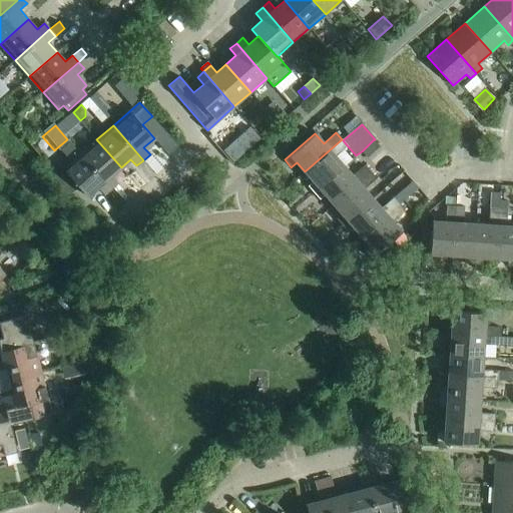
[(96,139),(80,153),(111,188),(117,183),(111,176),(121,167),(96,139)]
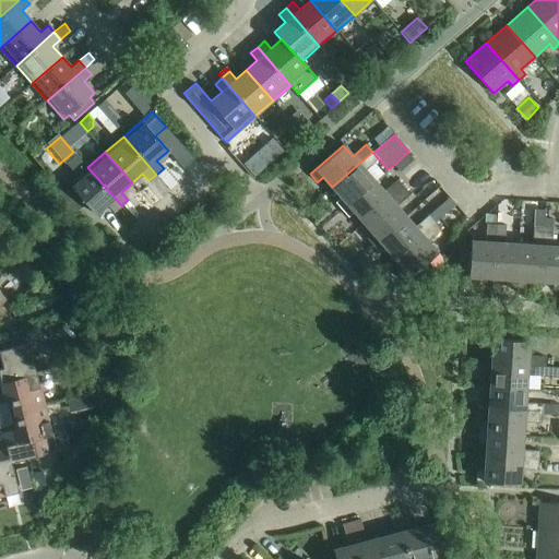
[(335,203),(342,210),(375,181),(366,170),(379,159),(373,153),(372,152),(332,187),(341,198),(335,203)]
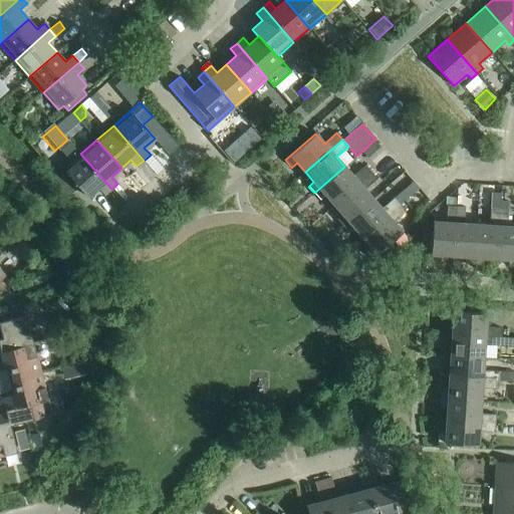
[(368,159),(379,148),(373,141),(362,152),(368,159)]
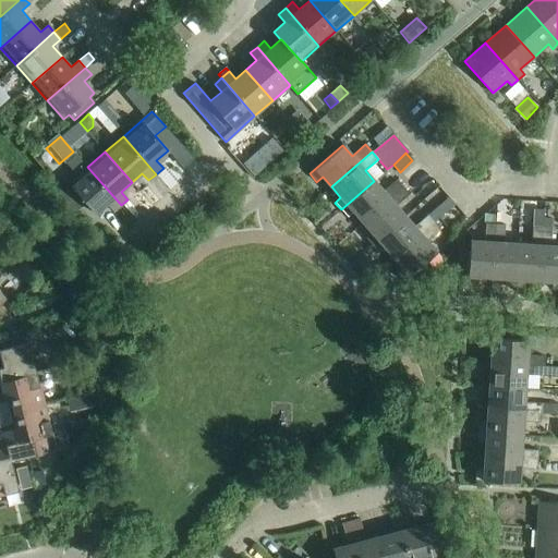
[(121,205),(87,167),(76,155),(65,164),(76,177),(69,183),(96,214),(107,204),(113,211),(121,205)]
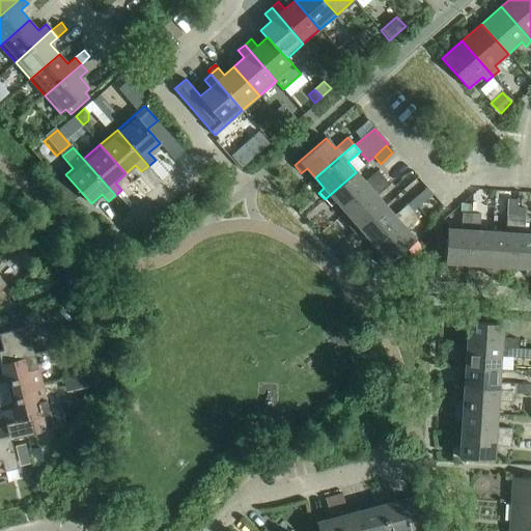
[(336,201),(344,212),(384,177),(378,171),(365,182),(356,172),(325,199),(331,206),(336,201)]
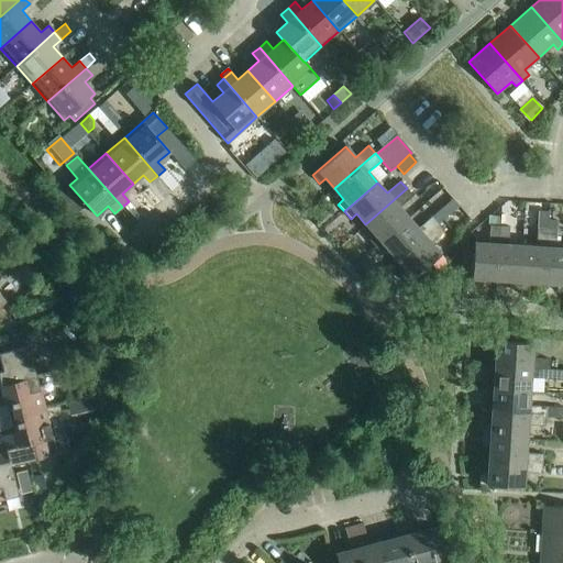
[(368,240),(375,247),(409,218),(399,208),(412,196),(407,188),(365,224),(375,234),(368,240)]
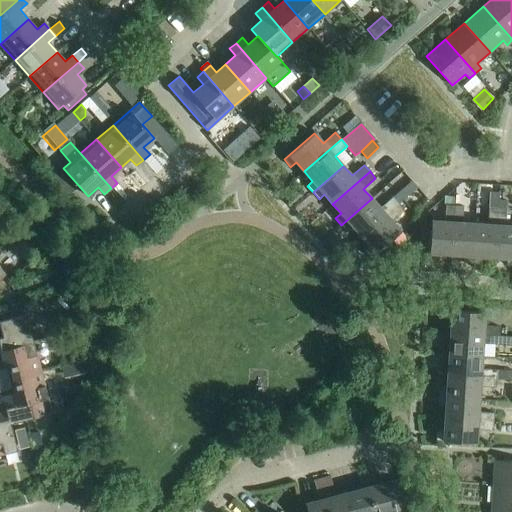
[(451,255),(454,206),(455,197),(446,196),(444,221),(431,220),(428,261),(438,261),(438,254),(451,255)]
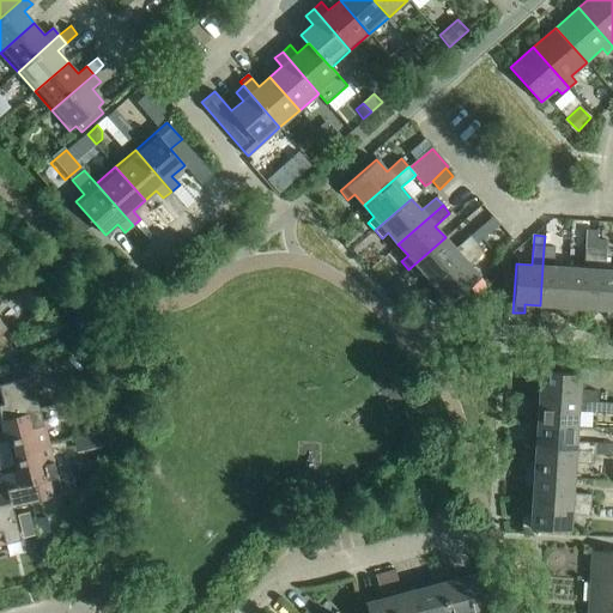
[(423,272),(432,283),(477,244),(469,236),(455,249),(445,237),(408,269),(416,278),(423,272)]
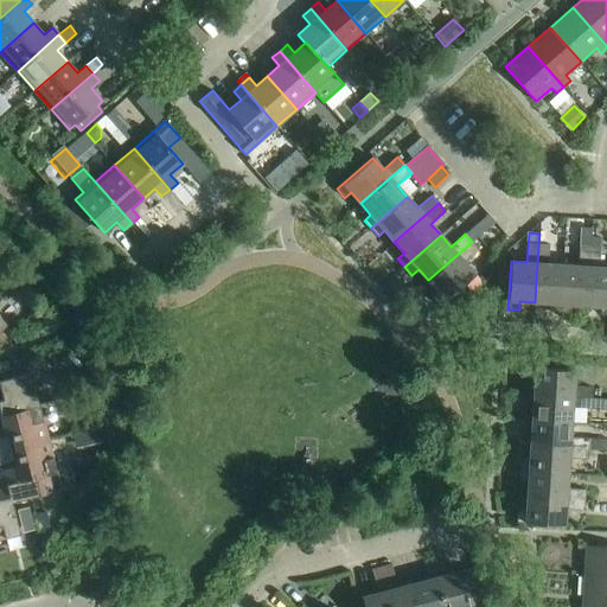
[(570,305),(586,306),(590,238),(580,237),(577,266),(563,264),(560,312),(570,313),(570,305)]
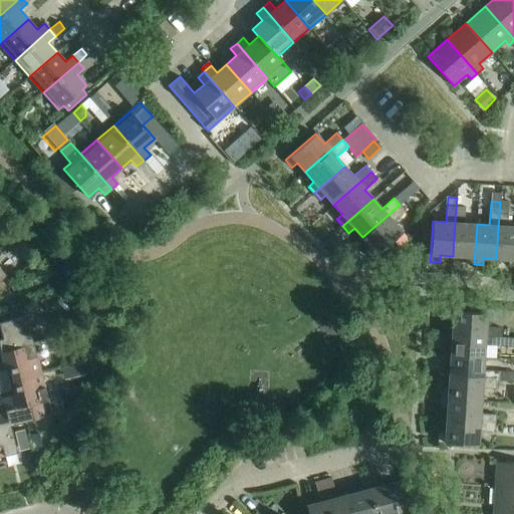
[(508,267),(513,267),(513,226),(507,226),(509,202),(500,202),(496,259),(509,260),(508,267)]
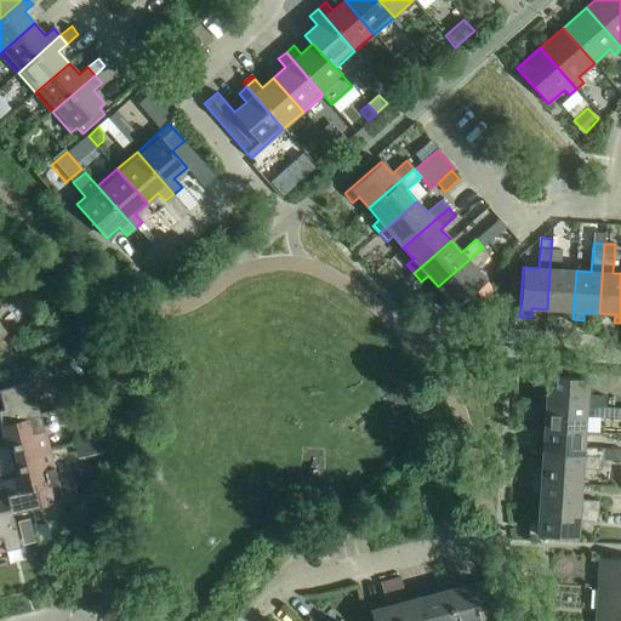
[(483,248),(438,286),(448,298),(442,305),(449,313),(474,290),(483,300),(494,290),(476,268),(490,256),(483,248)]
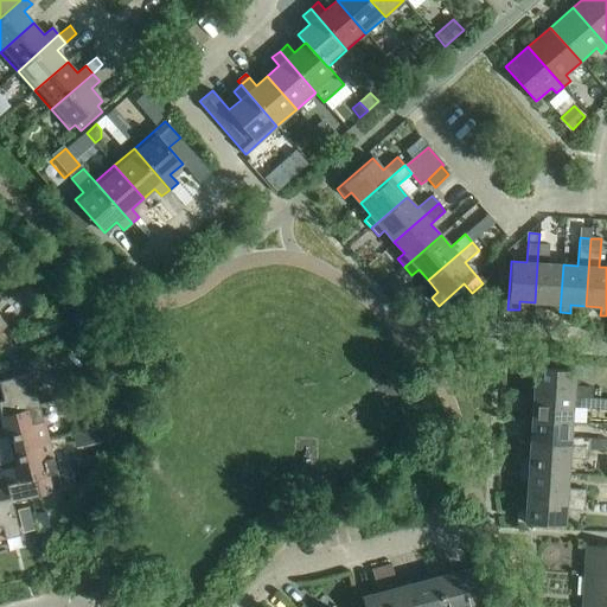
[(549,312),(560,312),(563,264),(548,263),(549,244),(538,244),(535,302),(550,304),(549,312)]
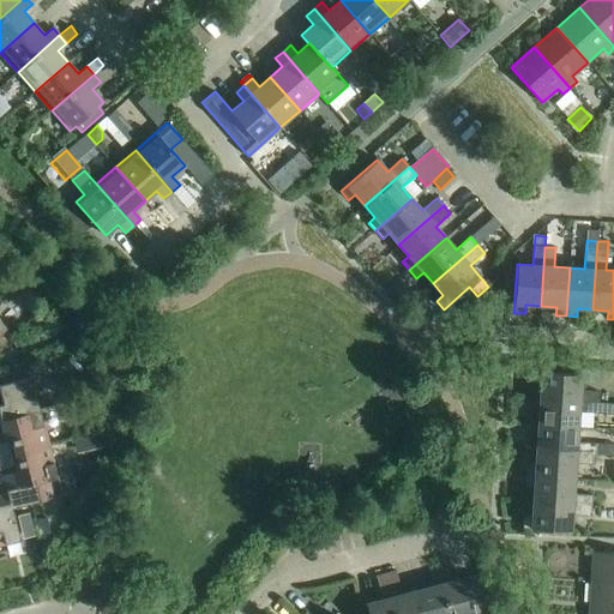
[(540,384),(540,399),(599,403),(599,392),(579,391),(581,374),(533,372),(531,383),(540,384)]
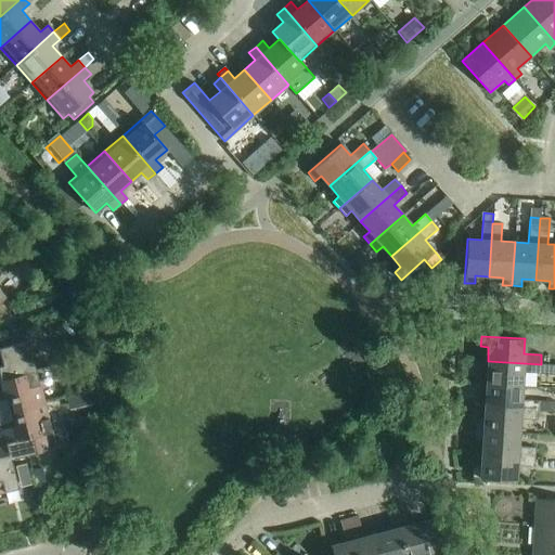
[(0,365),(0,379),(36,371),(28,340),(0,347),(0,355),(2,364),(0,365)]
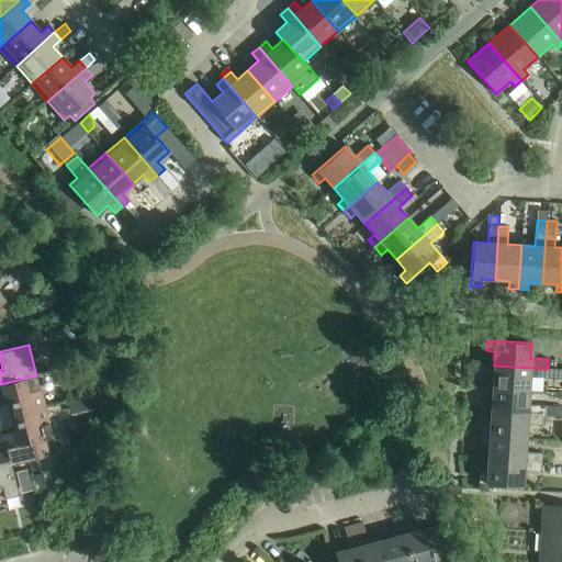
[(485,378),(484,388),(529,391),(529,378),(561,379),(561,369),(548,369),(494,366),(493,379),(485,378)]
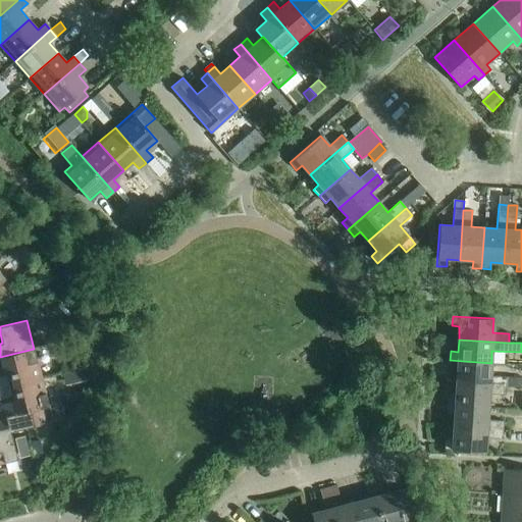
[(0,371),(9,369),(13,384),(41,377),(34,349),(0,357),(0,371)]
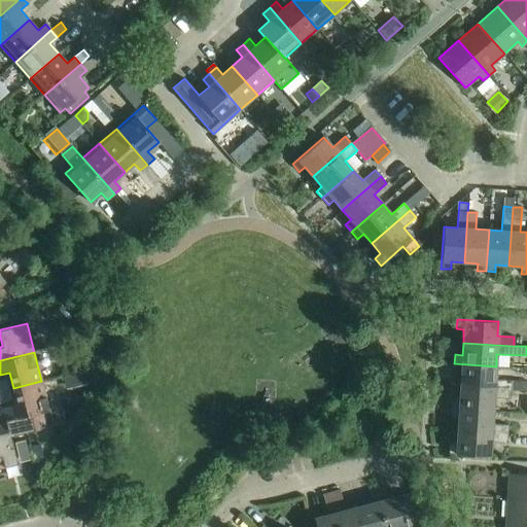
[(460,387),(511,390),(521,390),(522,382),(512,381),(495,380),(496,366),(454,363),(454,373),(461,374),(460,387)]
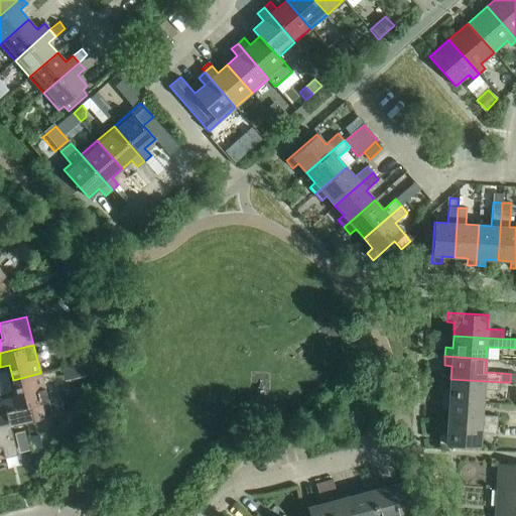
[(2,399),(5,411),(47,400),(40,373),(13,380),(17,395),(2,399)]
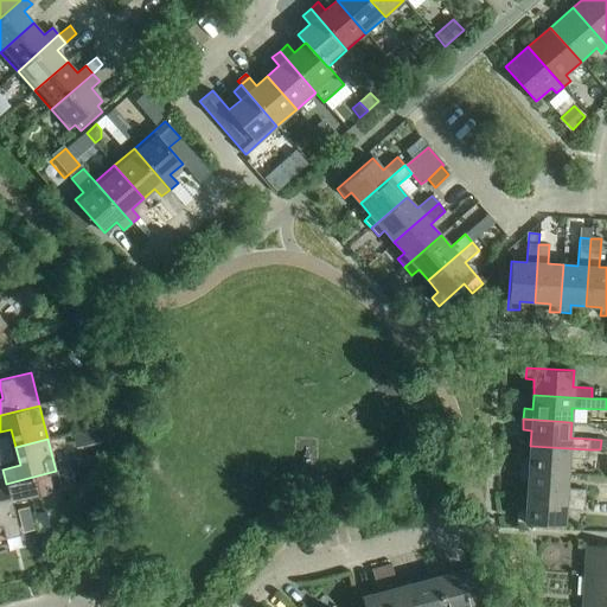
[(521,460),(519,471),(568,473),(569,459),(588,460),(588,449),(530,446),(529,460),(521,460)]
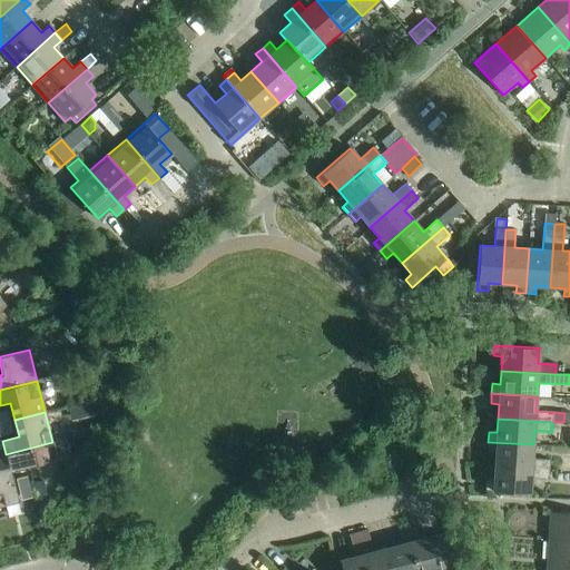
[(0,505),(19,501),(11,472),(49,462),(45,445),(53,443),(52,442),(6,454),(0,455),(0,505)]
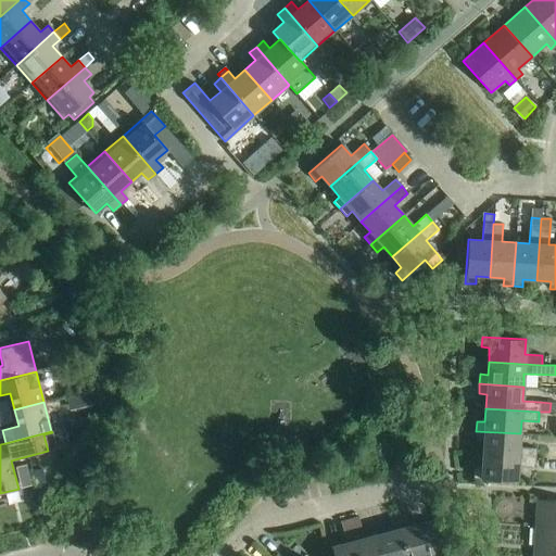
[(483,441),(482,455),(535,458),(536,449),(519,447),(520,433),(476,431),(476,440),(483,441)]
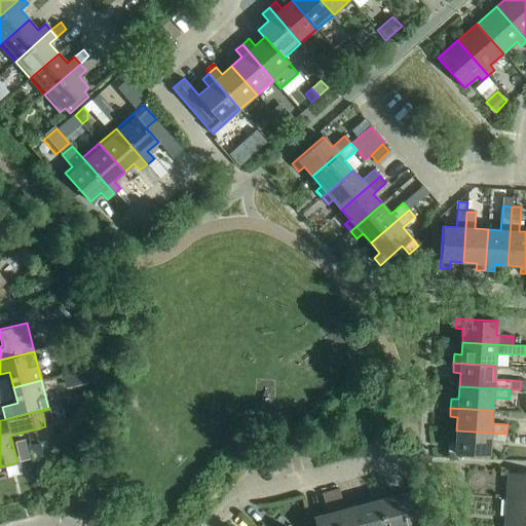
[(506,434),(456,430),(455,443),(448,443),(448,452),(489,455),(490,442),(506,443),(506,434)]
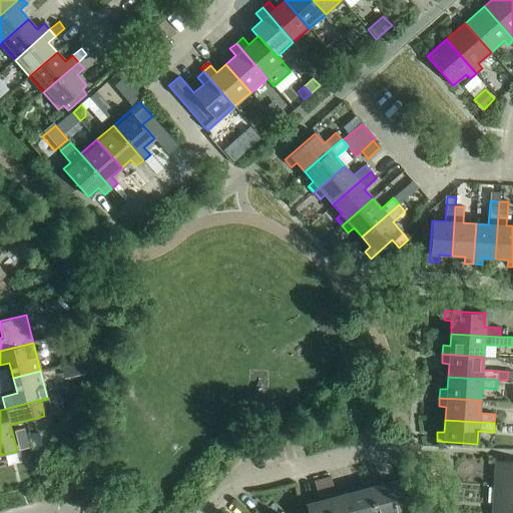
[(512,462),(495,461),(493,487),(512,488),(512,462)]
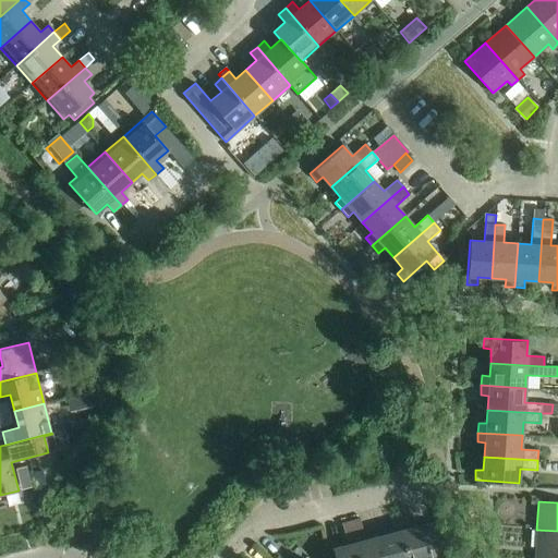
[(409,518),(399,521),(409,557),(434,557),(433,550),(426,525),(425,524),(411,528),(409,518)]
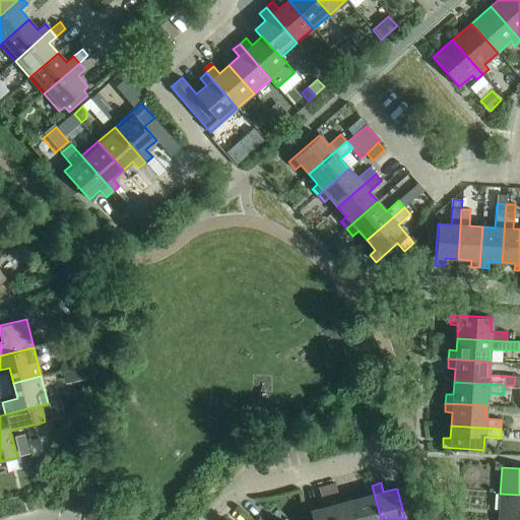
[(335,483),(327,485),(329,497),(338,495),(335,483)]
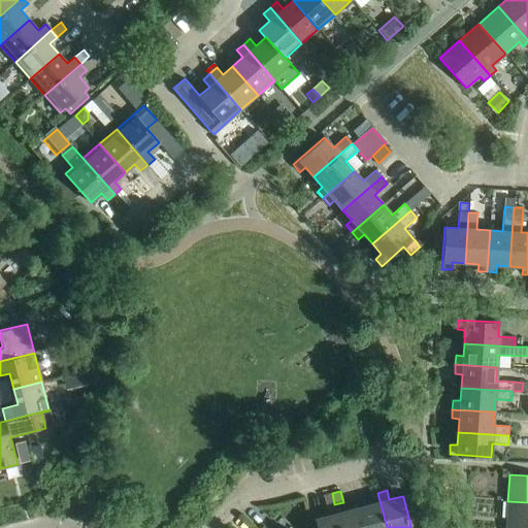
[(332,493),(323,496),(326,506),(334,504),(332,493)]
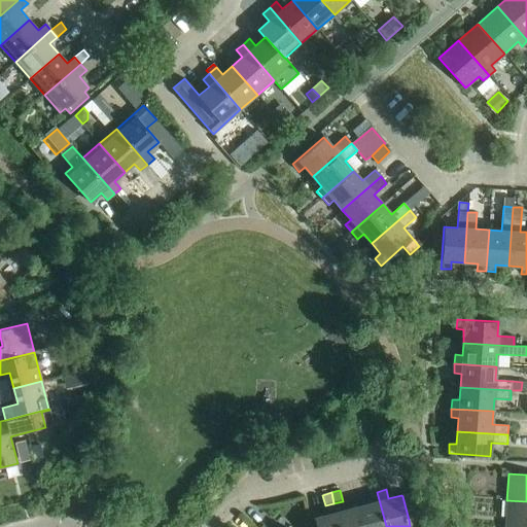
[(371,503),(358,506),(362,526),(386,526),(377,492),(369,494),(371,503)]
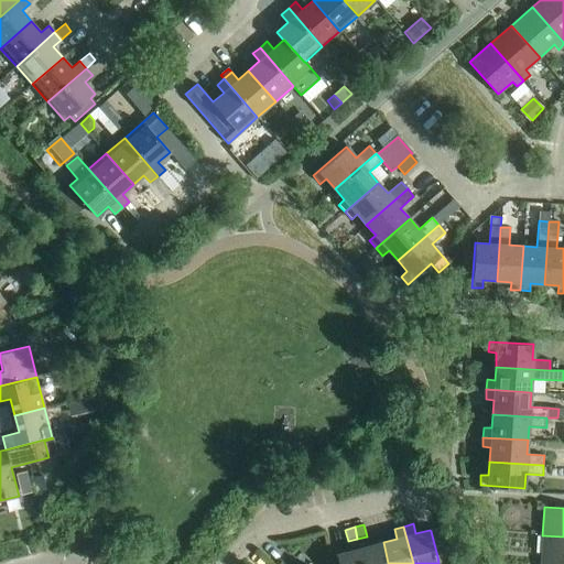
[(438,529),(431,531),(437,556),(446,554),(438,529)]
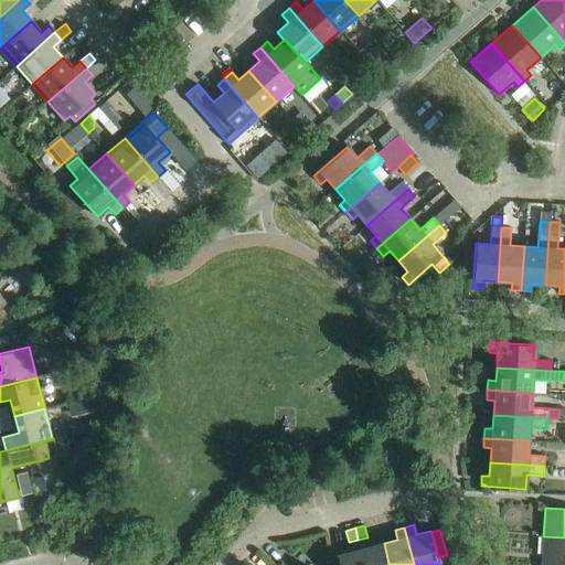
[(564,564),(564,537),(543,536),(542,564),(564,564)]
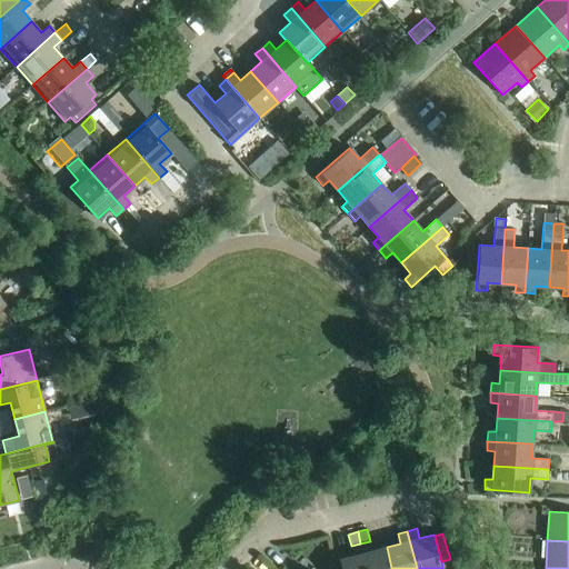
[(370,541),(360,543),(367,568),(391,568),(387,547),(372,550),(370,541)]
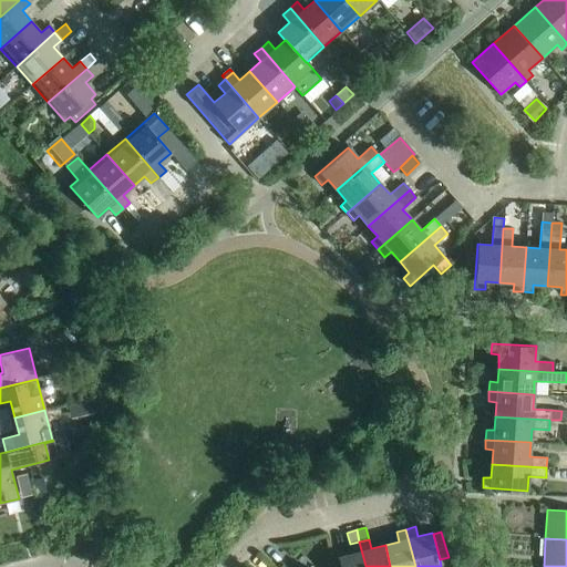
[(366,566),(359,542),(350,544),(352,554),(338,557),(340,566),(366,566)]
